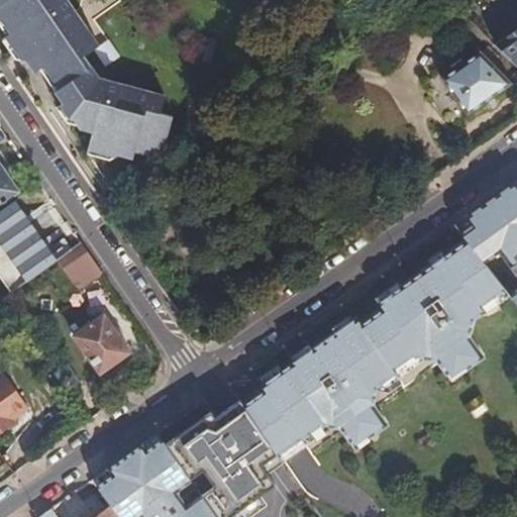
[(0,0),(0,15),(12,31),(6,35),(14,47),(71,10),(64,0),(0,0)]
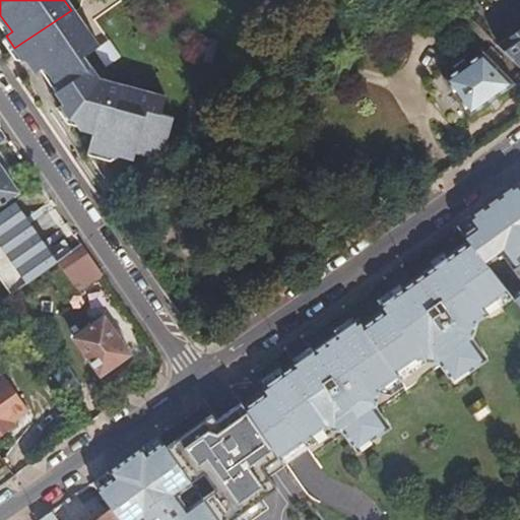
[(54,51),(85,29),(79,21),(71,10),(14,48),(23,61),(33,74),(38,70),(45,66),(44,64),(57,55),(54,51)]
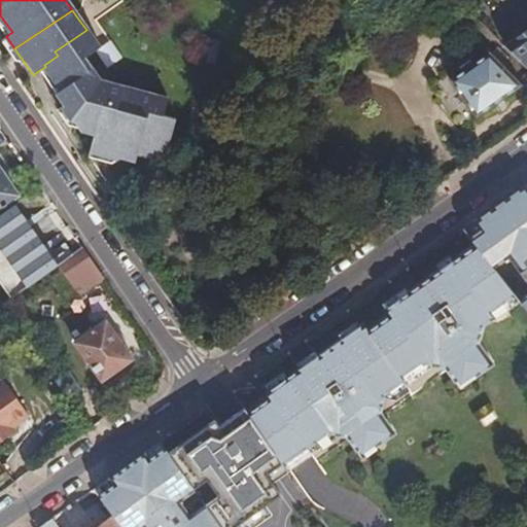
[(0,27),(6,36),(12,32),(0,15),(0,27)]
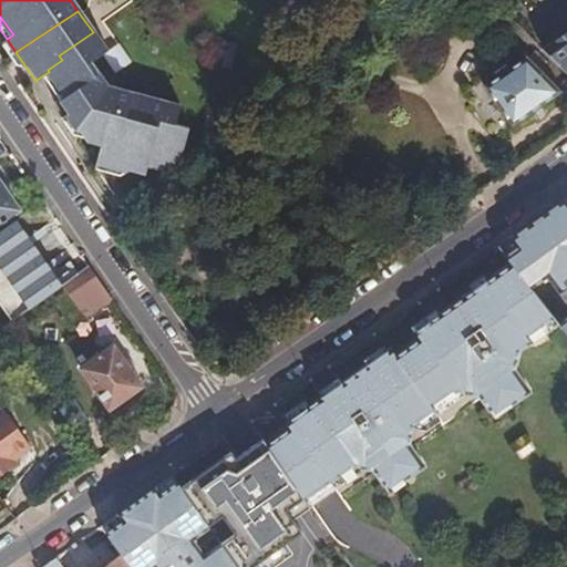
[(566,31),(544,49),(566,70),(566,31)]
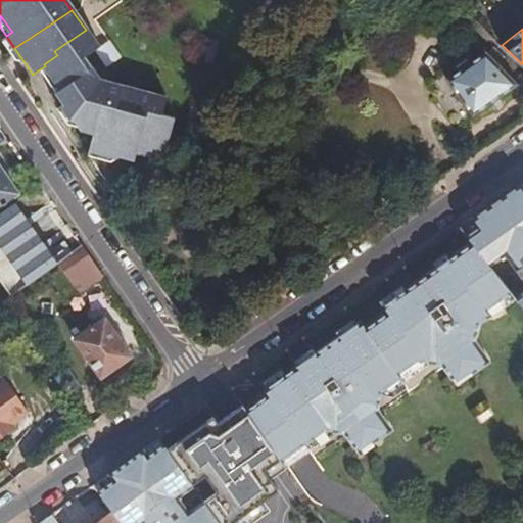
[(107,153),(112,155),(133,160),(134,155),(137,148),(163,154),(173,120),(161,114),(165,99),(99,81),(84,59),(99,48),(86,30),(54,51),(57,55),(44,64),(45,66),(60,88),(53,93),(61,104),(77,126),(81,132),(92,135),(89,148),(99,151),(100,145),(108,147),(107,153)]
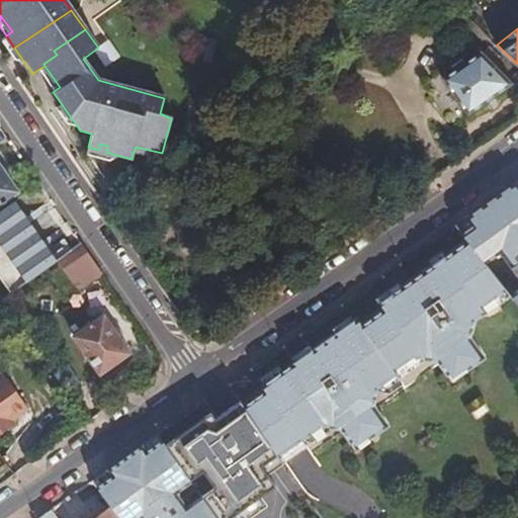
[(0,40),(14,60),(23,61),(14,48),(6,35),(0,39),(0,40)]
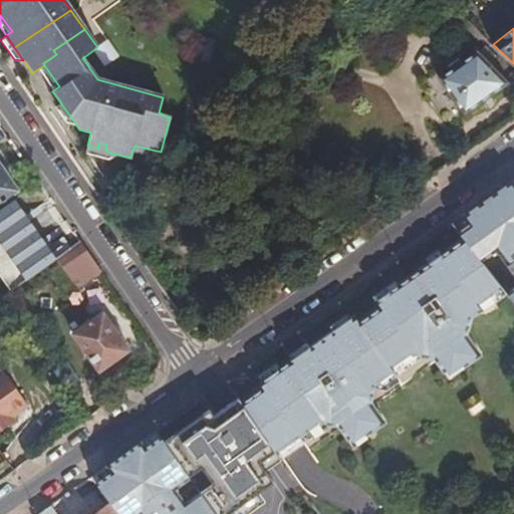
[(206,40),(199,62),(209,64),(215,42),(206,40)]
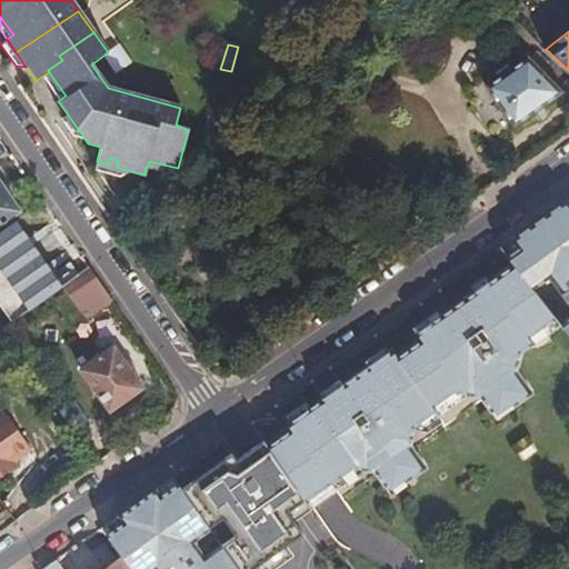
[(536,48),(486,83),(515,126),(565,90),(536,48)]
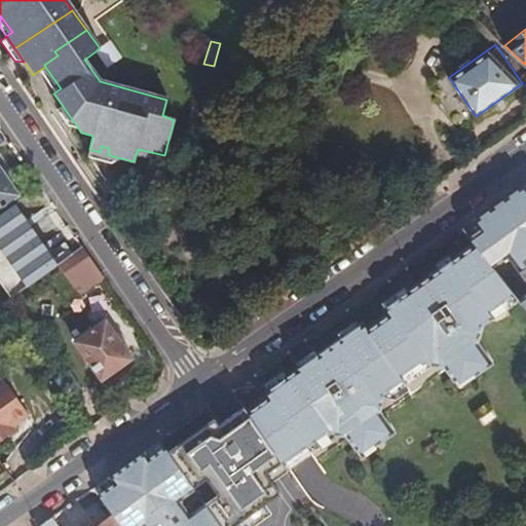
[(61,88),(45,67),(38,71),(53,94),(61,88)]
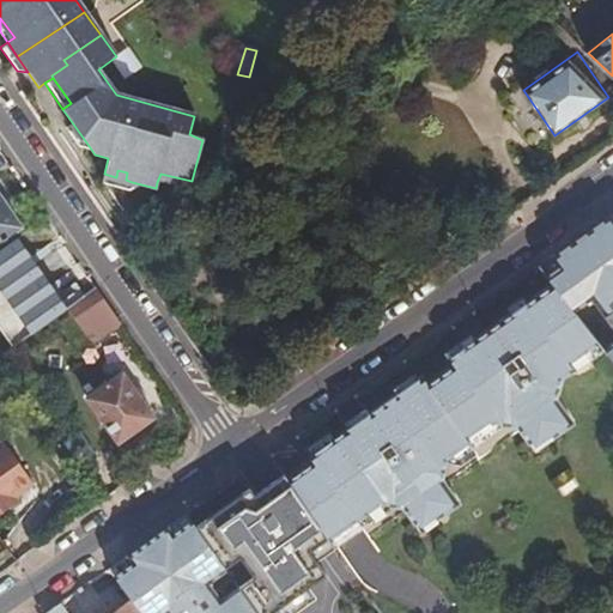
[(90,147),(72,122),(66,128),(78,146),(90,147)]
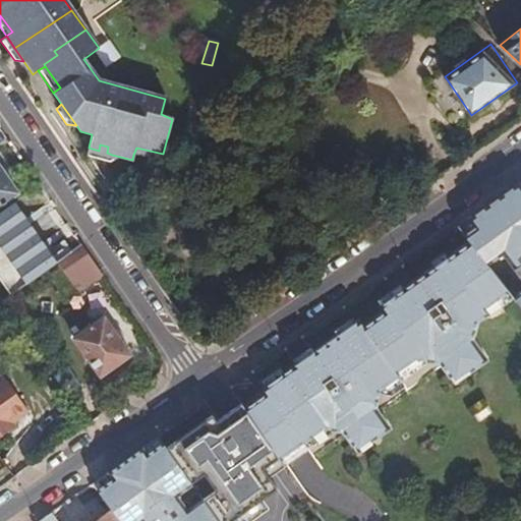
[(190,109),(185,126),(193,127),(197,111),(190,109)]
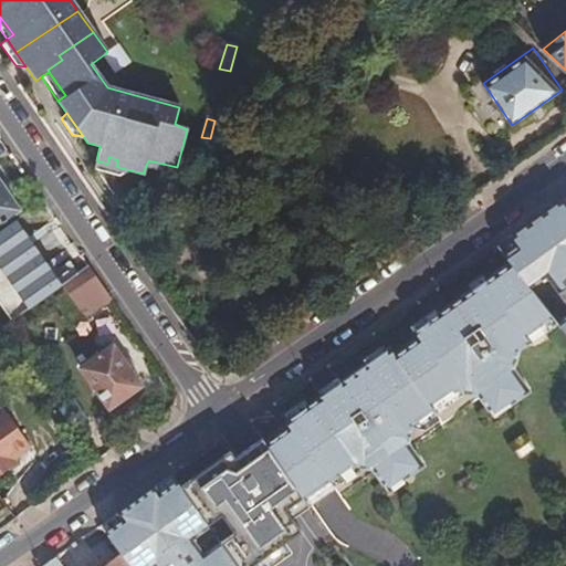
[(113,174),(122,168),(116,166),(117,159),(108,157),(107,164),(96,160),(94,168),(113,174)]
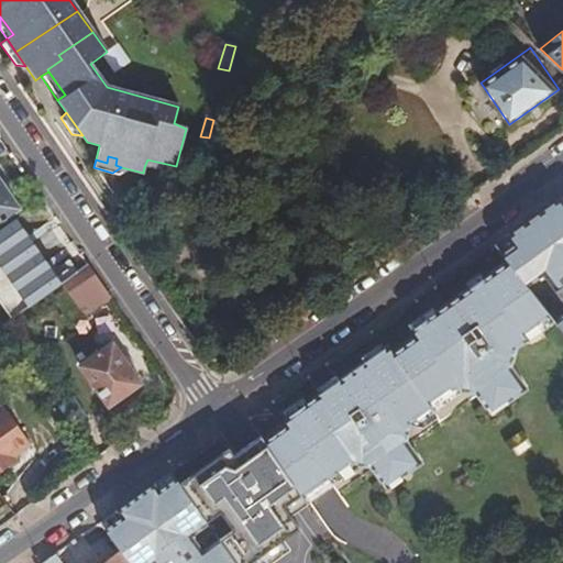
[(174,175),(176,166),(147,159),(144,167),(174,175)]
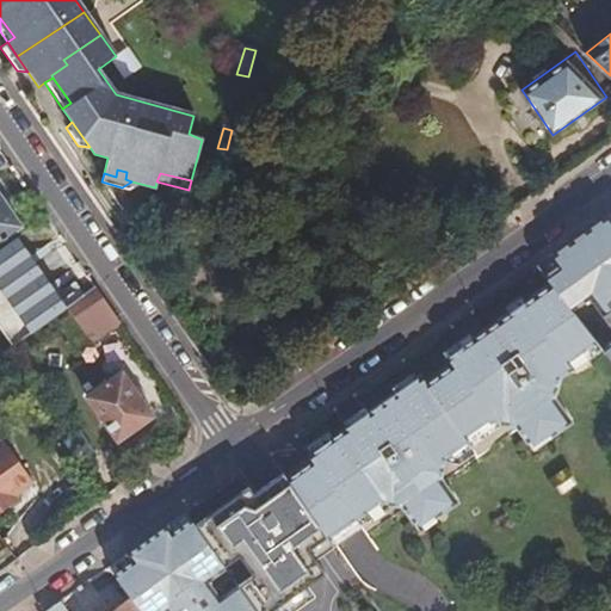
[(0,239),(20,224),(0,195),(0,239)]
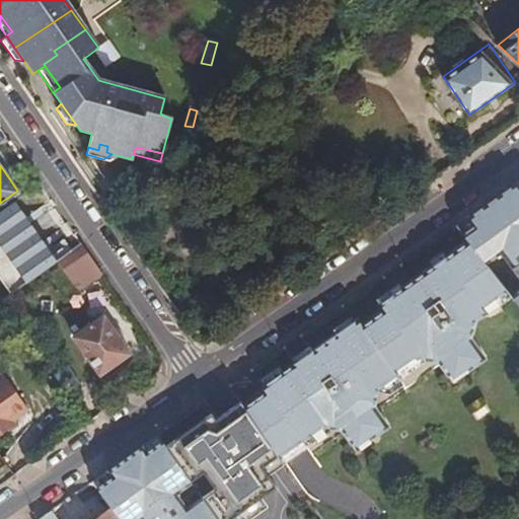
[(518,178),(455,225),(467,241),(486,264),(501,252),(518,277),(518,290),(513,296),(518,304),(518,178)]
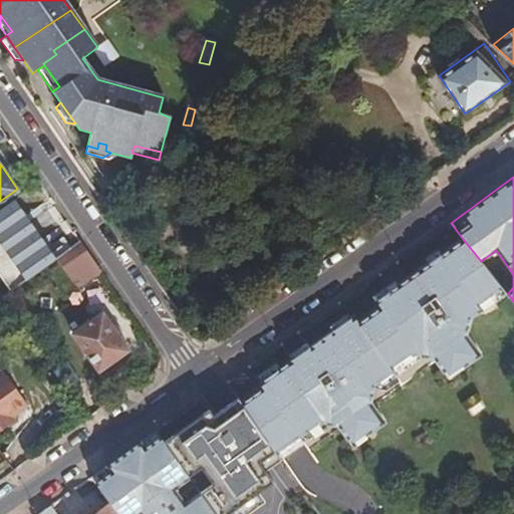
[(57,258),(80,242),(69,225),(33,249),(45,267),(57,258)]
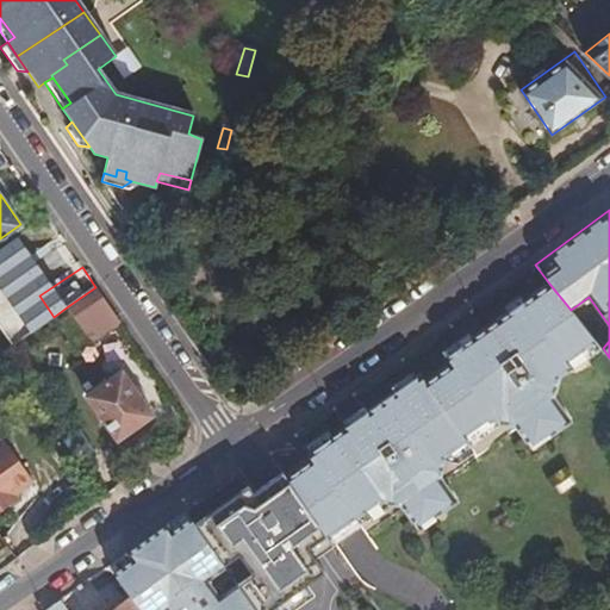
[(315,518),(327,537),(341,527),(350,520),(377,500),(400,505),(411,521),(431,508),(436,515),(456,500),(439,478),(443,456),(466,440),(462,435),(485,418),(516,425),(526,440),(545,425),(551,434),(570,419),(553,396),(556,377),(571,366),(566,360),(595,340),(571,310),(549,284),(483,330),(491,341),(471,355),(462,346),(446,356),(452,363),(425,381),(419,375),(365,414),(372,423),(352,437),(344,428),(305,455),(310,461),(298,468),(285,478),(315,518)]
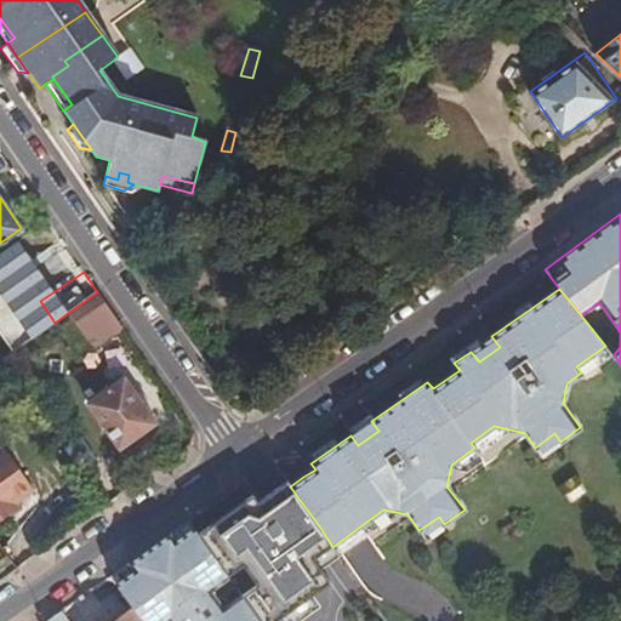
[(97,292),(69,312),(92,347),(121,328),(97,292)]
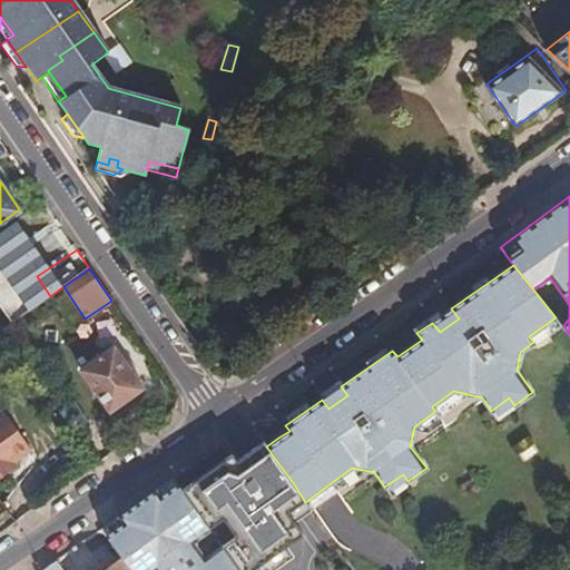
[(451,308),(432,323),(440,332),(459,318),(451,308)]
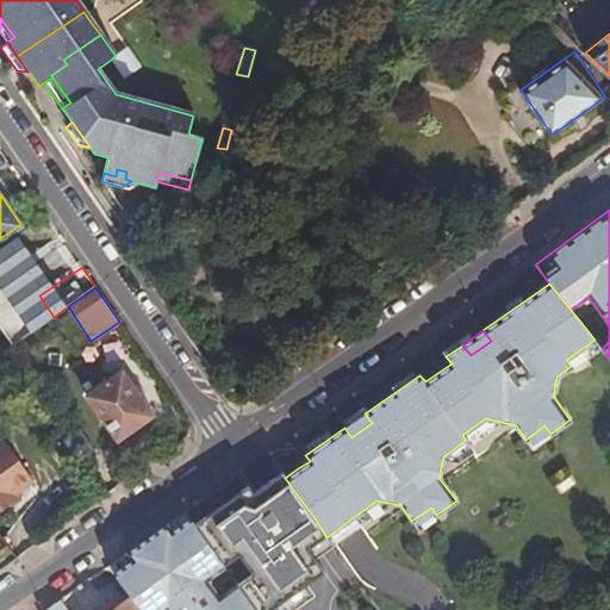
[(86,396),(116,439),(153,414),(122,371),(86,396)]
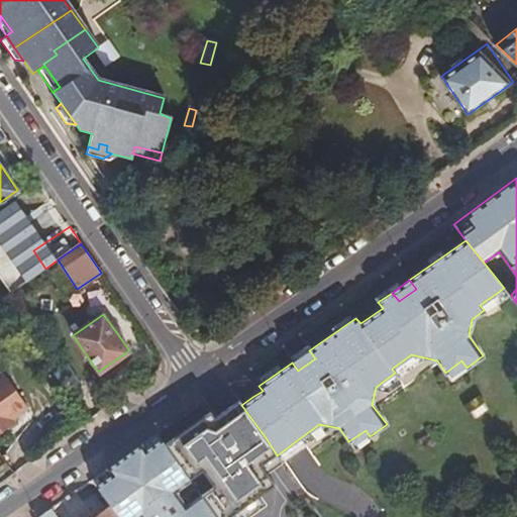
[(309,350),(292,363),(298,371),(315,358),(309,350)]
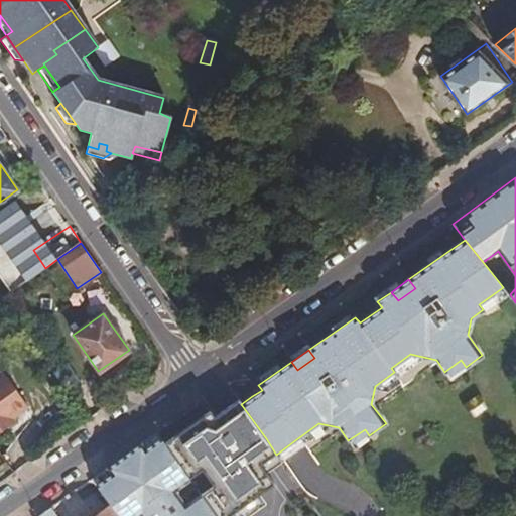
[(2,425),(10,419),(26,407),(2,372),(0,373),(0,431),(5,428),(2,425)]
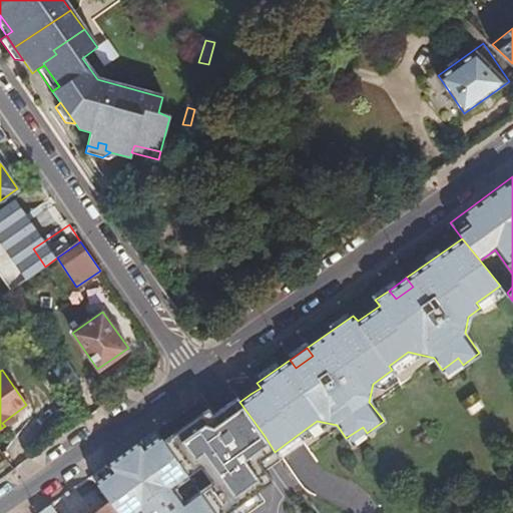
[(275,452),(239,402),(236,398),(212,414),(206,406),(159,439),(186,479),(202,468),(213,484),(201,492),(215,512),(222,512),(270,481),(263,470),(279,459),(275,452)]
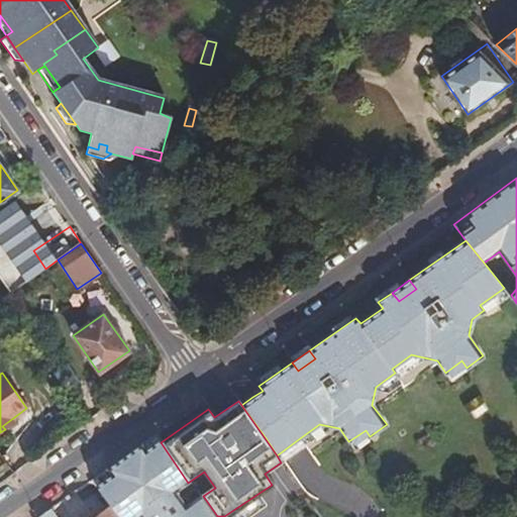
[(2,426),(5,429),(13,423),(10,420),(2,426)]
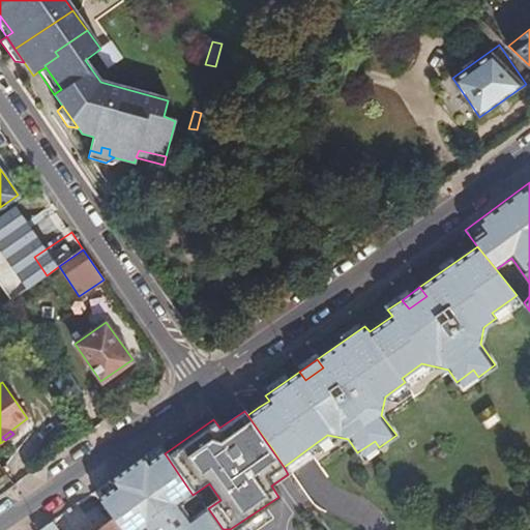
[(160,445),(93,492),(112,519),(119,529),(139,529),(193,495),(165,453),(160,445)]
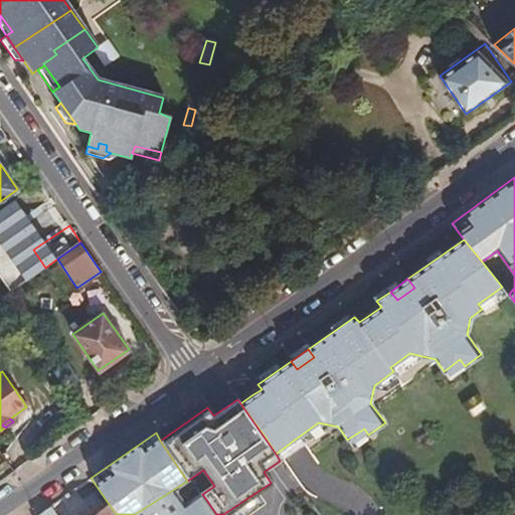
[(216,514),(202,494),(171,514),(216,514)]
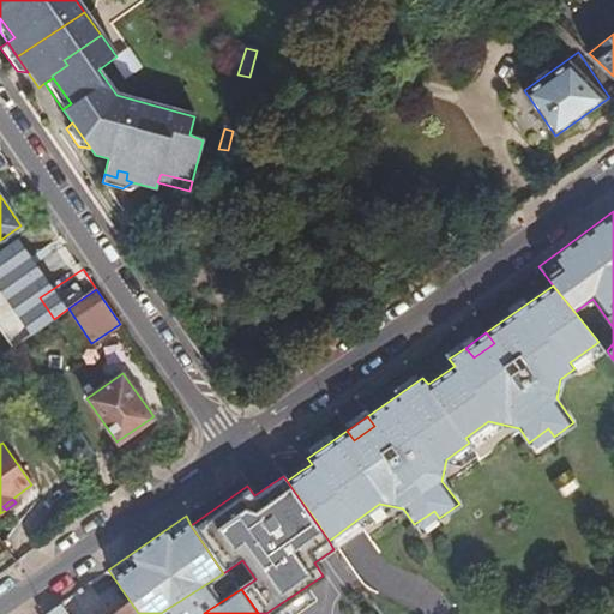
[(138,613),(130,601),(110,613),(138,613)]
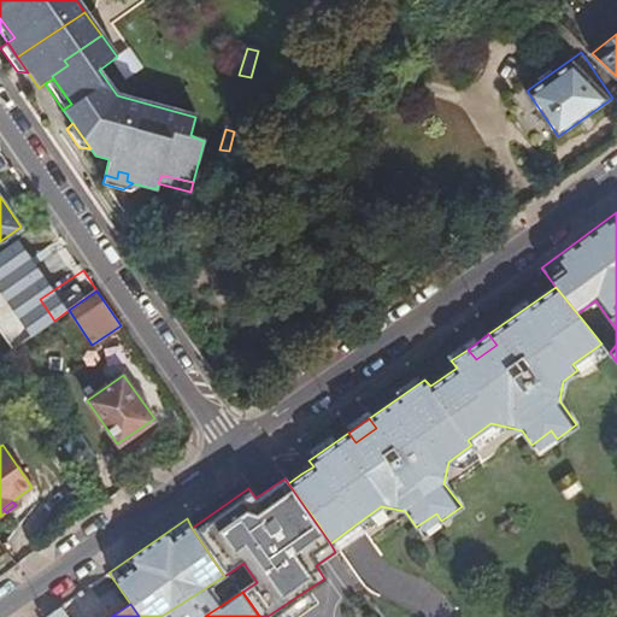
[(69,616),(62,606),(45,616),(69,616)]
